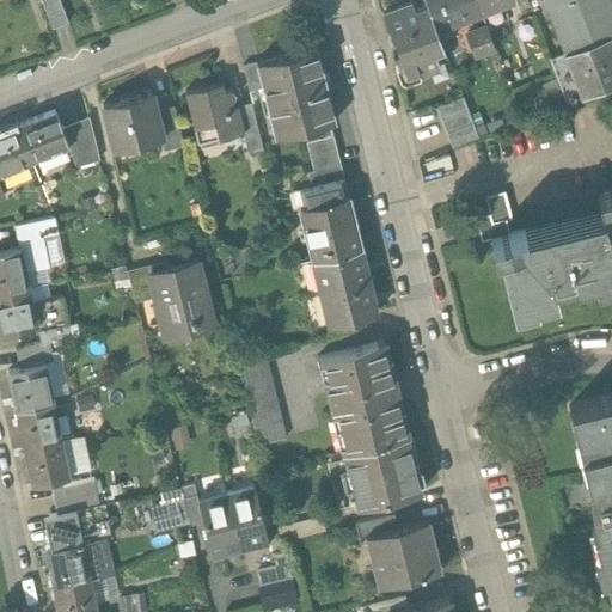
[(61,0),(43,0),(54,28),(69,22),(61,0)]
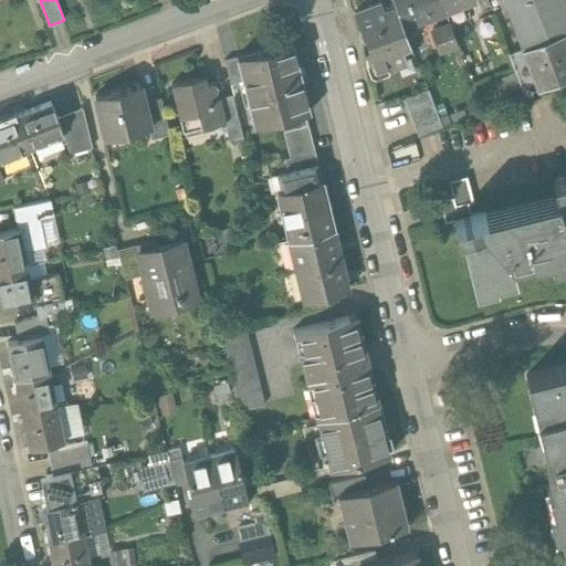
[(381,2),(354,12),(362,34),(363,34),(367,44),(363,45),(367,59),(366,62),(366,66),(370,72),(377,75),(390,71),(392,64),(406,59),(400,42),(406,40),(408,45),(410,44),(404,25),(392,0),(390,0),(392,2),(383,6),(381,2)]
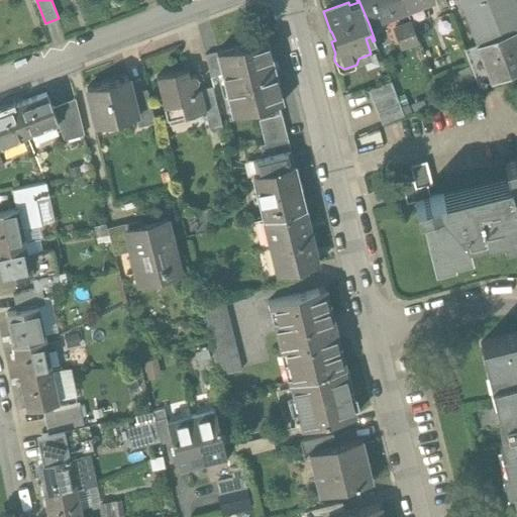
[(402,0),(358,0),(369,23),(406,9),(402,0)]
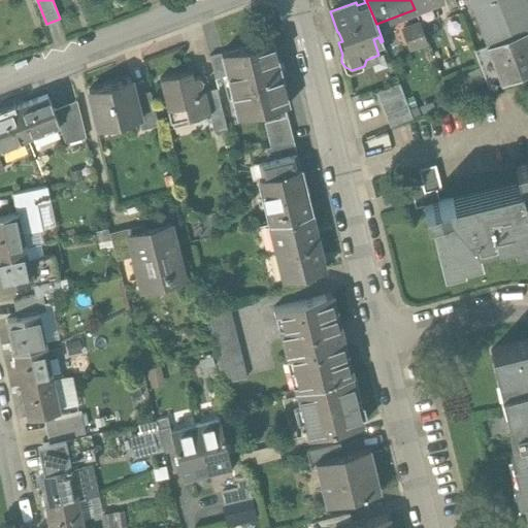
[(410,0),(415,9),(438,0),(410,0)]
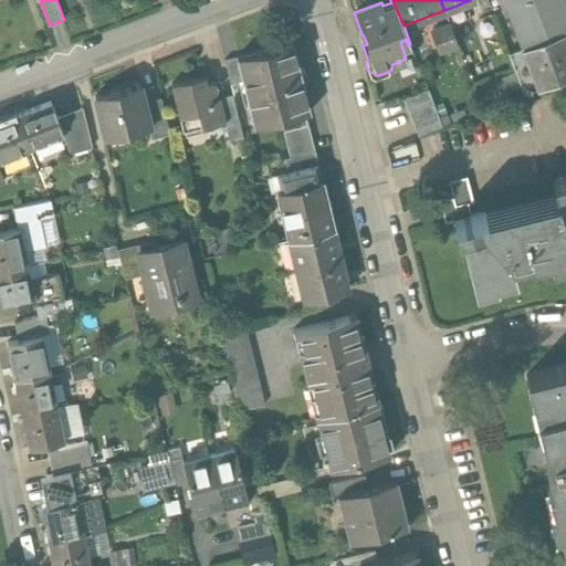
[(551,0),(504,0),(523,49),(564,32),(551,0)]
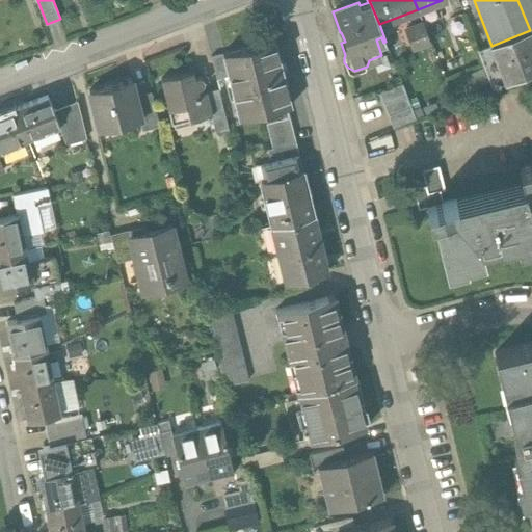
[(416,52),(432,46),(423,22),(406,28),(416,52)]
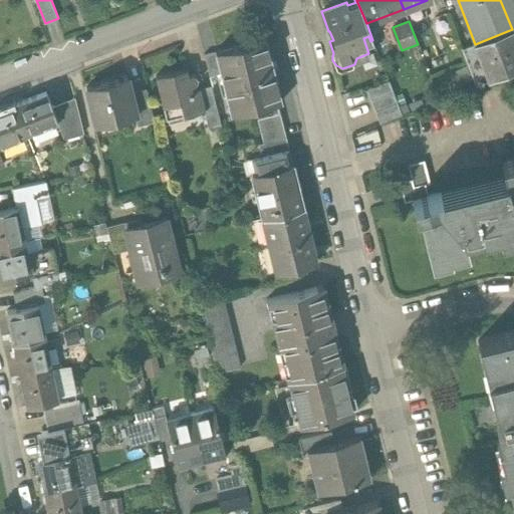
[(513,28),(512,29),(475,44),(463,48),(477,84),(513,69),(513,28)]
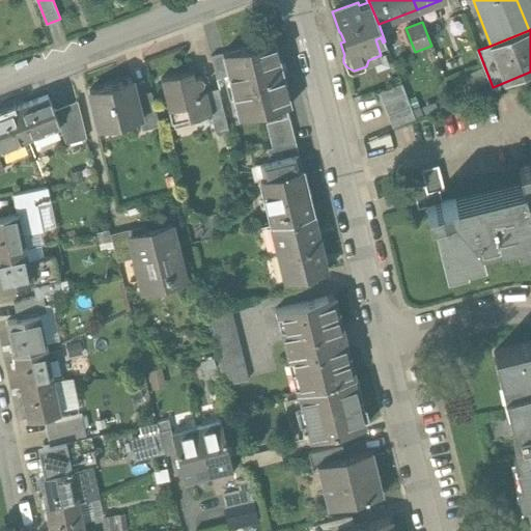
[(275,39),(222,52),(228,75),(239,116),(290,103),(275,39)]
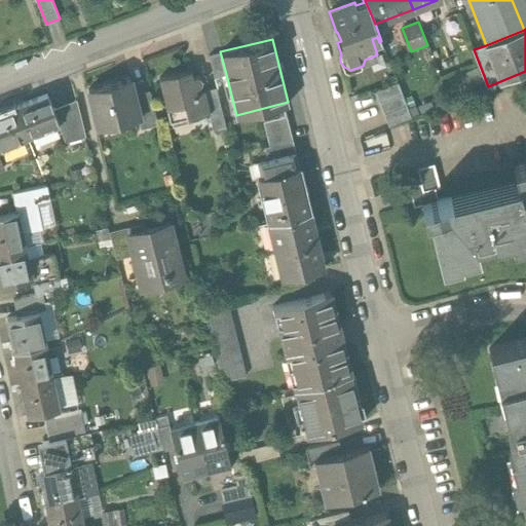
[(220,51),(208,54),(214,77),(226,74),(220,51)]
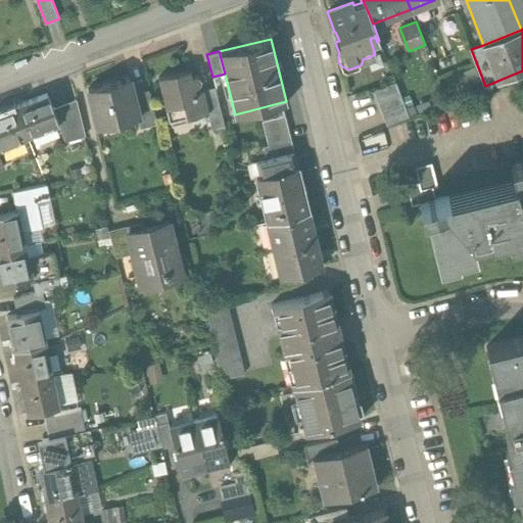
[(188,69),(157,78),(169,121),(206,111),(207,110),(202,90),(194,92),(193,87),(196,86),(198,84),(199,81),(198,78),(196,76),(194,76),(193,76),(190,76),(188,69)]
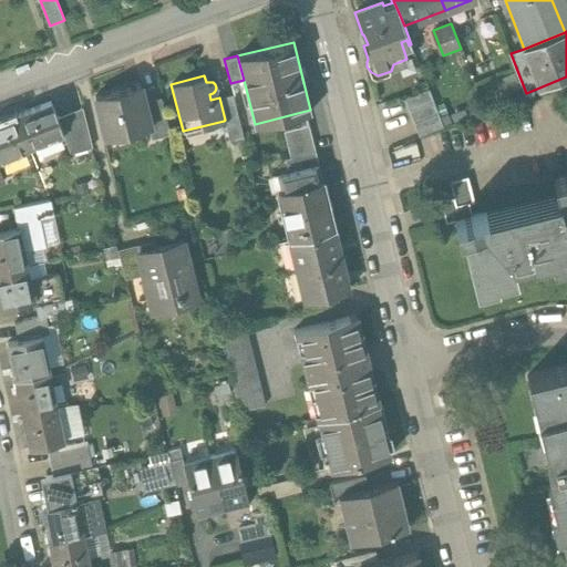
[(142,84),(96,95),(105,134),(150,123),(152,122),(145,99),(142,84)]
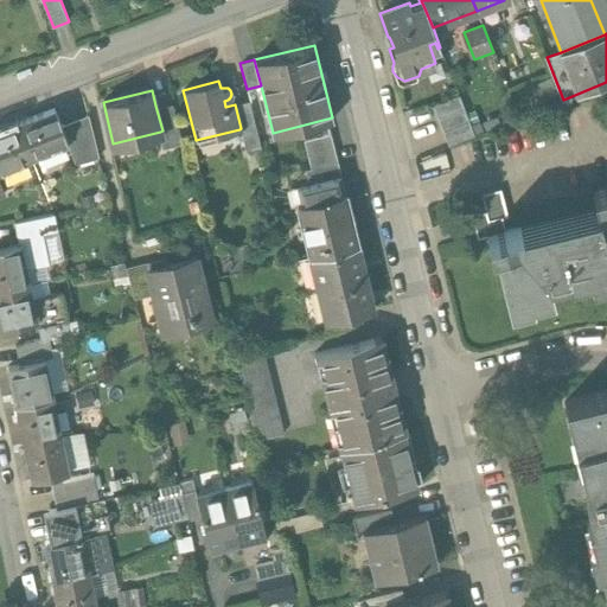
[(459,96),(433,106),(448,146),(473,135),(459,96)]
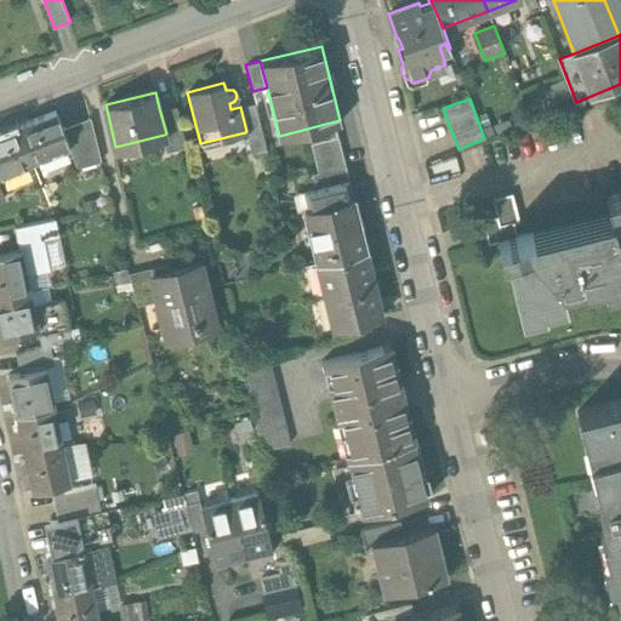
[(255,103),(240,107),(246,131),(245,132),(246,140),(263,135),(255,103)]
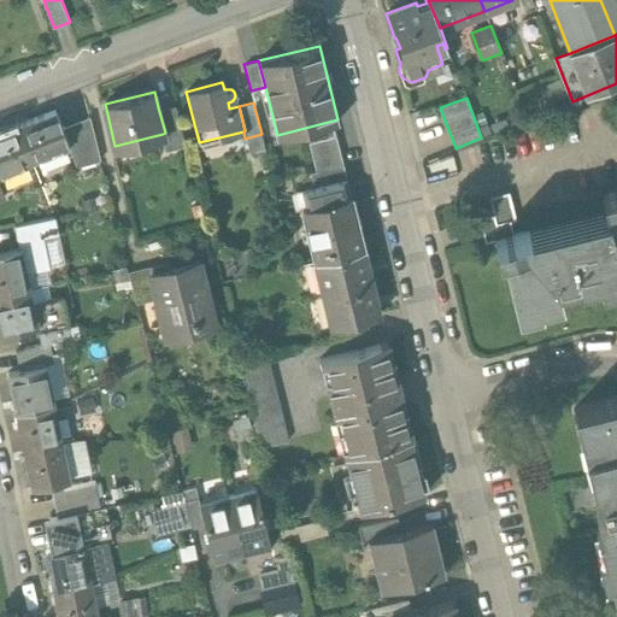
[(175,104),(158,107),(165,133),(163,134),(166,150),(184,146),(175,104)]
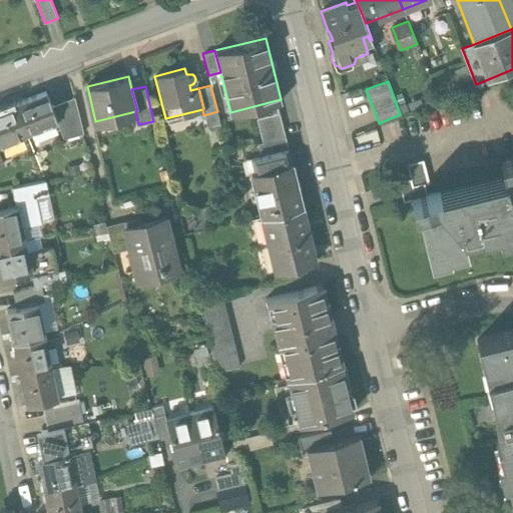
[(45,93),(15,104),(26,134),(57,122),(51,107),(45,93)]
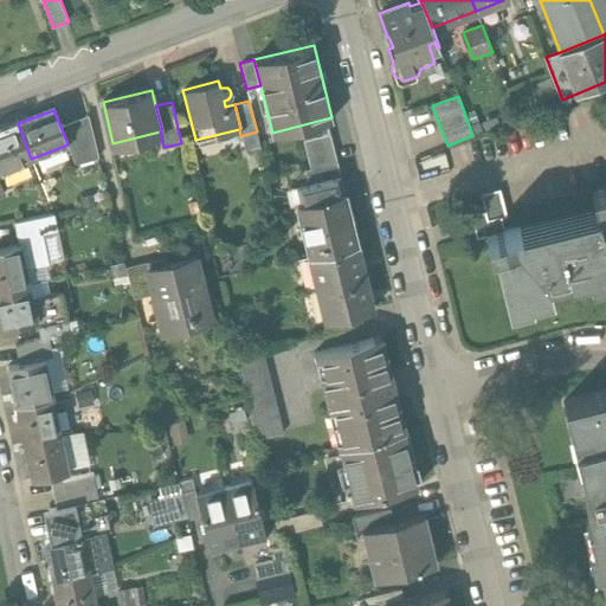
[(88,116),(60,127),(68,144),(75,163),(97,158),(88,116)]
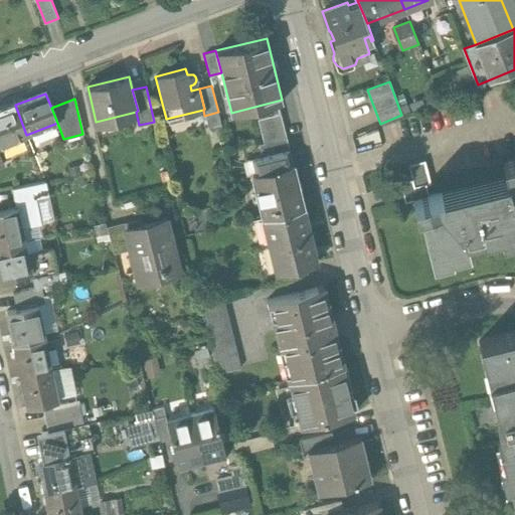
[(15,105),(0,110),(0,144),(26,135),(15,105)]
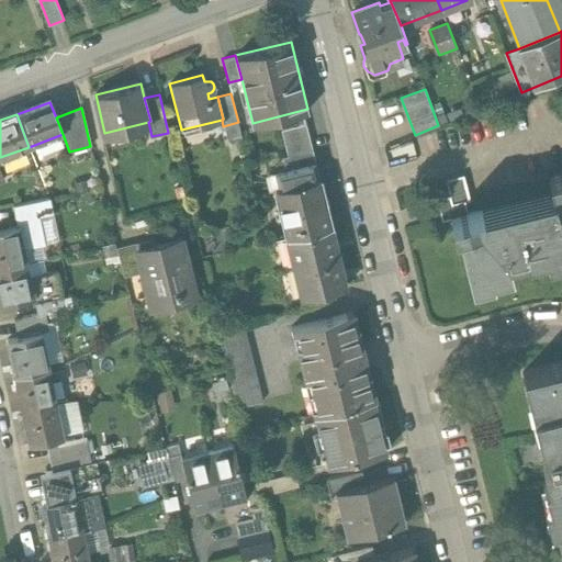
[(305,124),(281,130),(287,156),(305,152),(312,149),(305,124)]
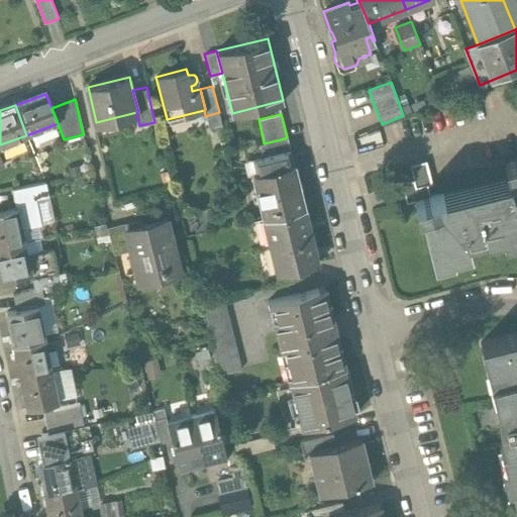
[(264,143),(260,144),(266,171),(288,166),(281,139),(264,143)]
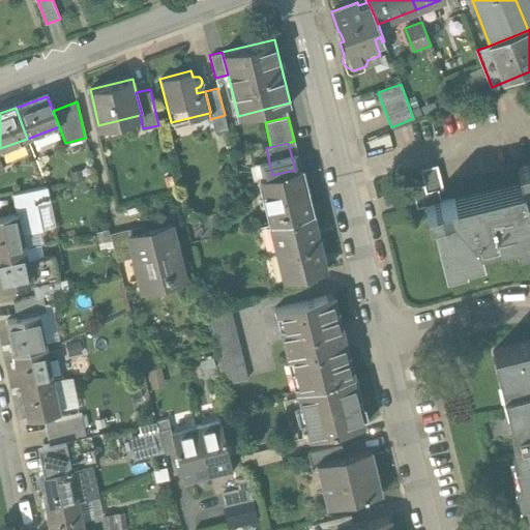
[(523,189),(452,207),(451,201),(440,204),(436,188),(425,192),(423,183),(412,186),(417,208),(423,207),(427,217),(431,216),(443,265),(464,260),(463,255),(480,249),(478,242),(513,233),(514,239),(529,235),(529,219),(529,216),(529,215),(529,165),(518,168),(523,189)]
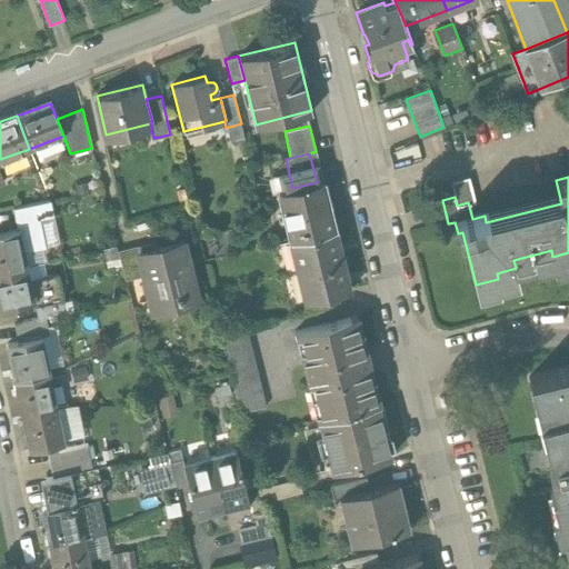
[(292,188),(278,191),(290,240),(335,230),(322,180),(317,182),(292,188)]
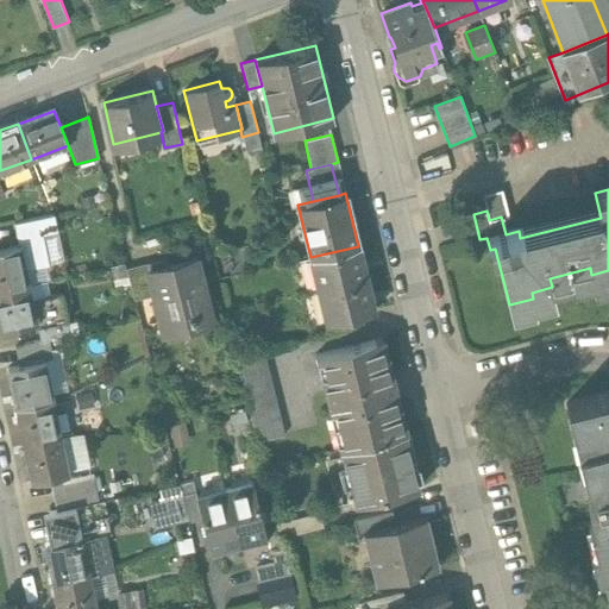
[(54,214),(13,224),(17,239),(41,234),(56,231),(54,214)]
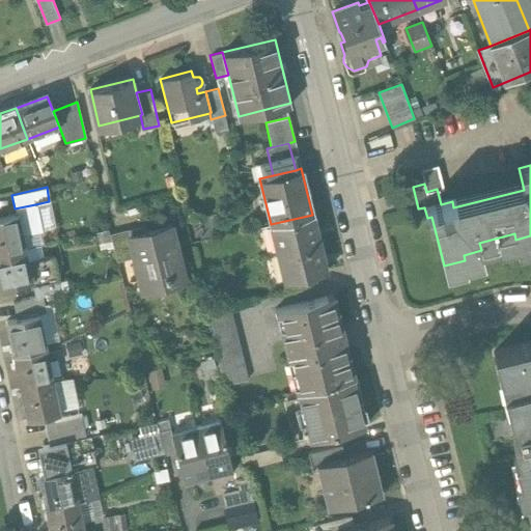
[(17,215),(0,218),(0,253),(25,248),(22,234),(42,230),(35,204),(15,208),(17,215)]
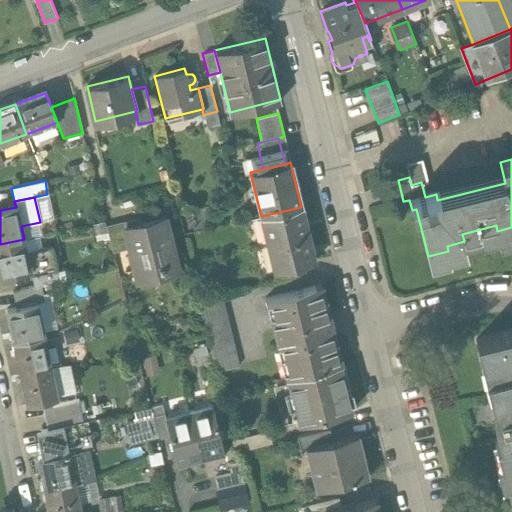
[(301,207),(261,216),(268,243),(307,234),(301,207)]
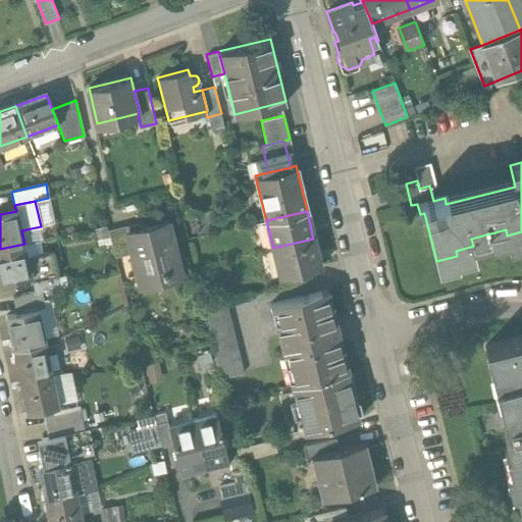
[(127,230),(125,231),(132,253),(138,275),(161,269),(163,278),(183,273),(168,220),(127,230)]
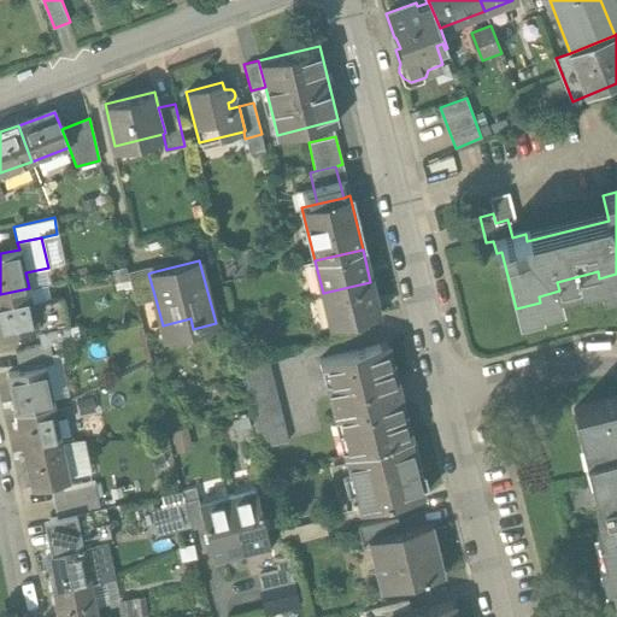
[(150,266),(127,272),(135,304),(156,299),(148,274),(151,272),(150,266)]
